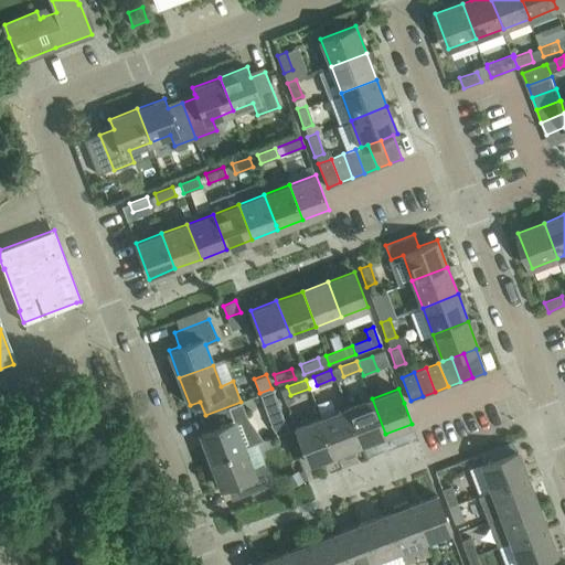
[(360,444),(385,434),(372,398),(347,408),(360,444)]
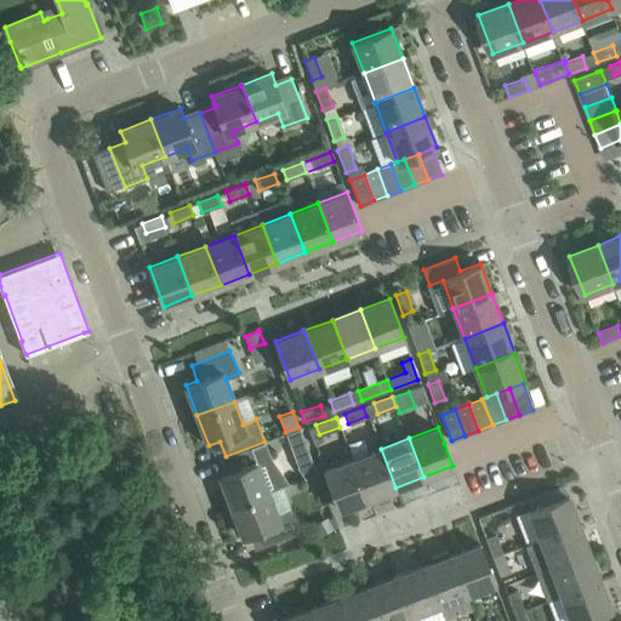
[(218,484),(228,507),(281,488),(289,485),(273,465),(265,442),(226,456),(232,472),(220,476),(222,483),(218,484)]
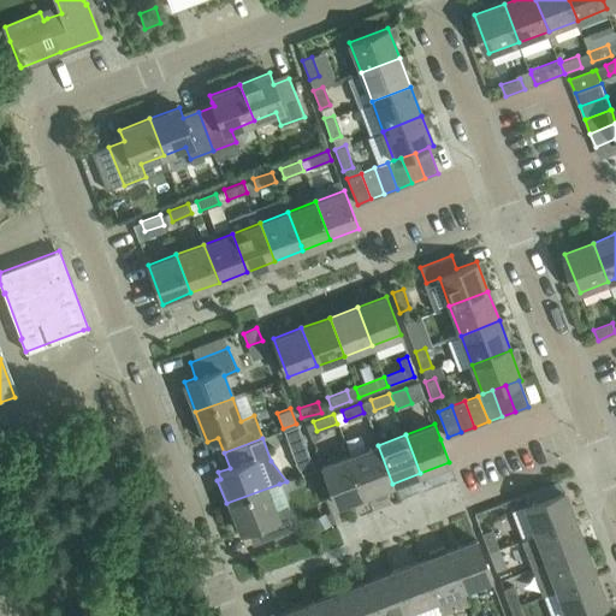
[(365,495),(392,484),(378,445),(350,456),(365,495)]
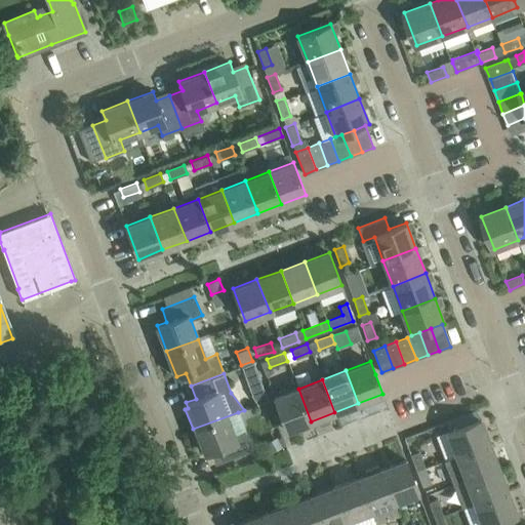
[(251,394),(258,404),(269,401),(261,381),(251,394)]
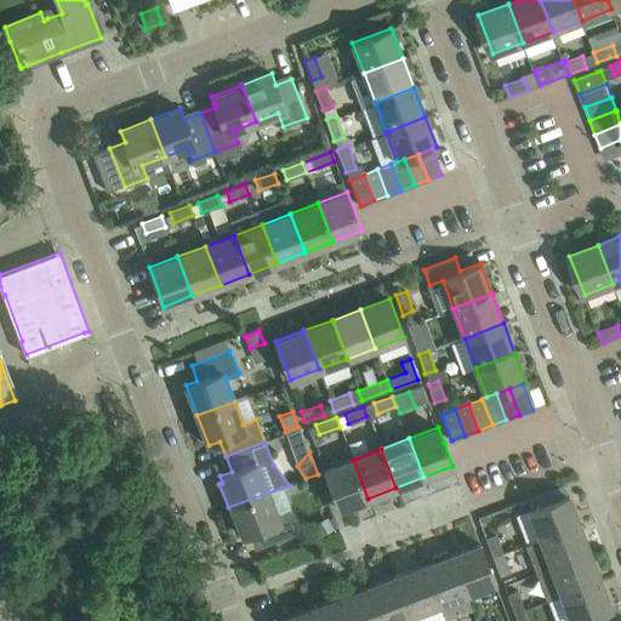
[(368,499),(353,460),(324,471),(339,510),(368,499)]
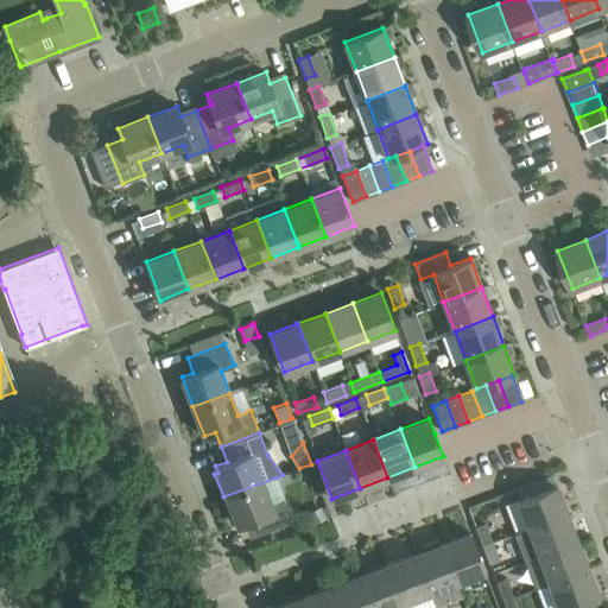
[(276,477),(223,496),(232,520),(235,518),(238,525),(245,523),(248,521),(254,536),(292,521),(276,477)]
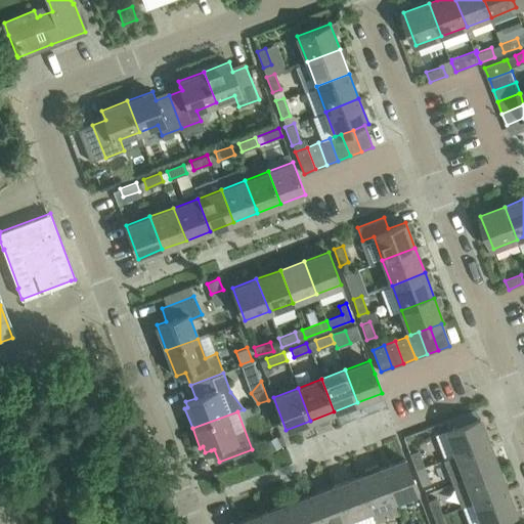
[(488,442),(479,418),(446,430),(455,454),(488,442)]
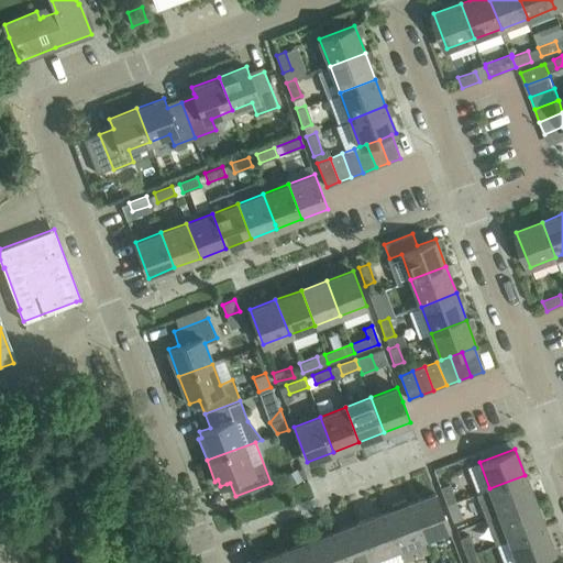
[(534,500),(525,475),(489,488),(499,514),(534,500)]
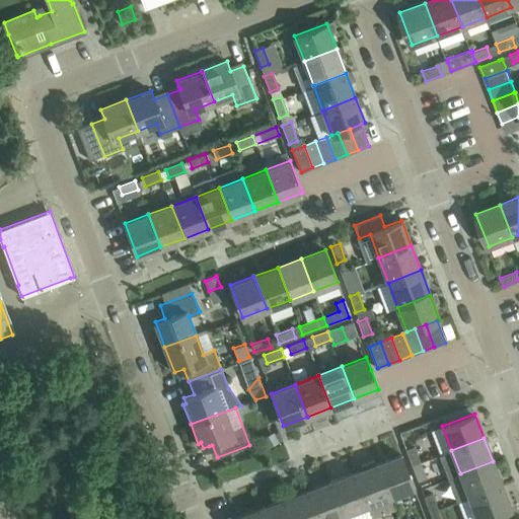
[(412,465),(420,462),(414,446),(405,449),(412,465)]
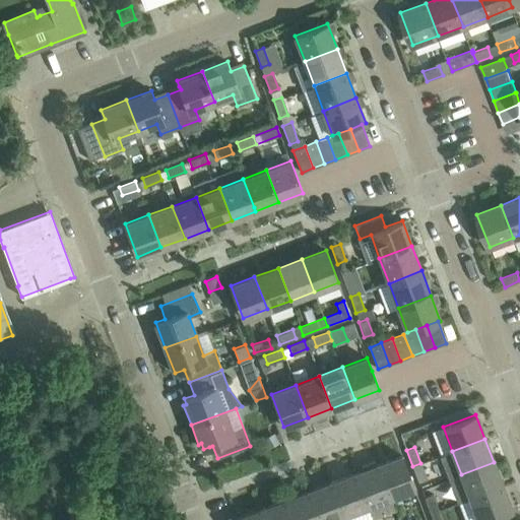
[(414,489),(402,456),(378,465),(390,498),(414,489)]
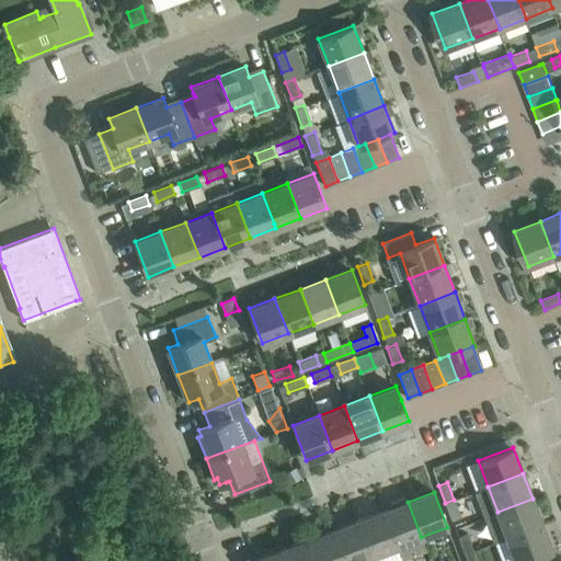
[(542,524),(533,499),(497,512),(507,537),(537,526),(542,524)]
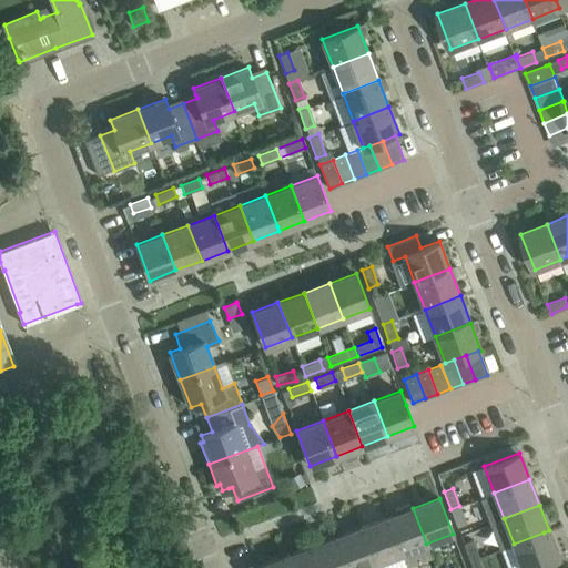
[(459,506),(450,509),(457,527),(466,524),(459,506)]
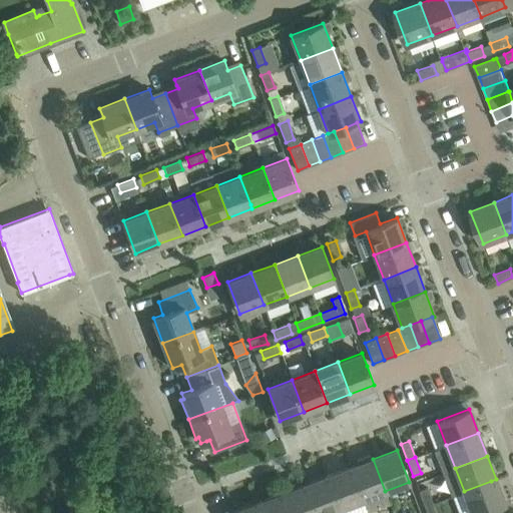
[(385,491),(373,459),(350,467),(362,499),(385,491)]
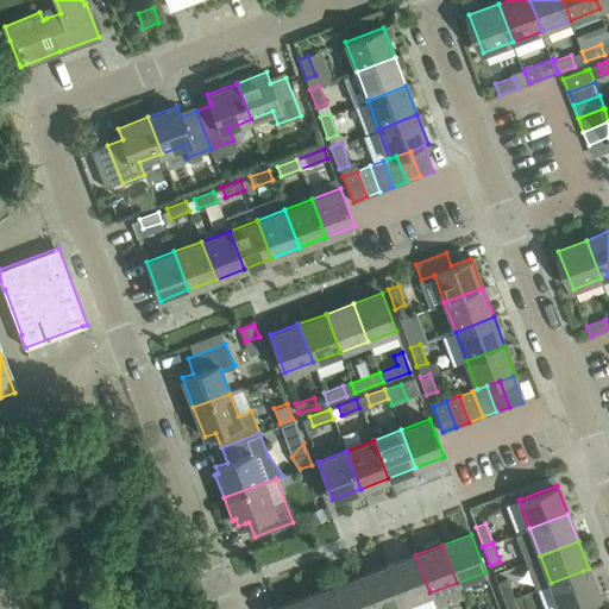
[(429,592),(415,554),(388,565),(402,603),(429,592)]
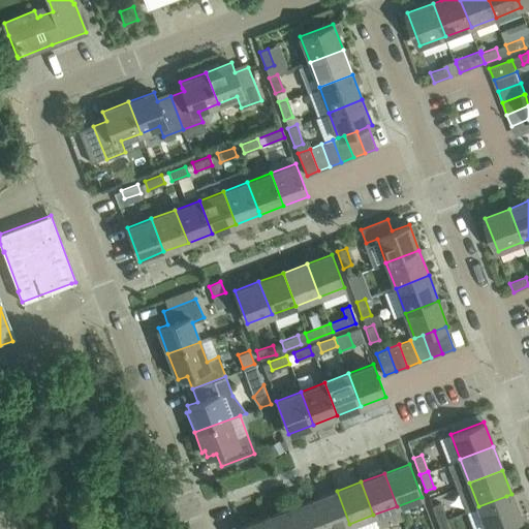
[(335,528),(349,524),(337,491),(313,500),(323,528),(335,528)]
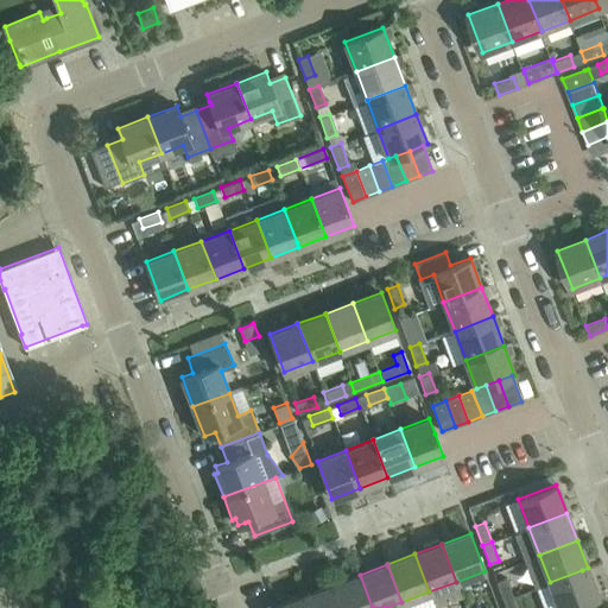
[(588,568),(582,570),(550,582),(559,607),(567,607),(599,596),(588,568)]
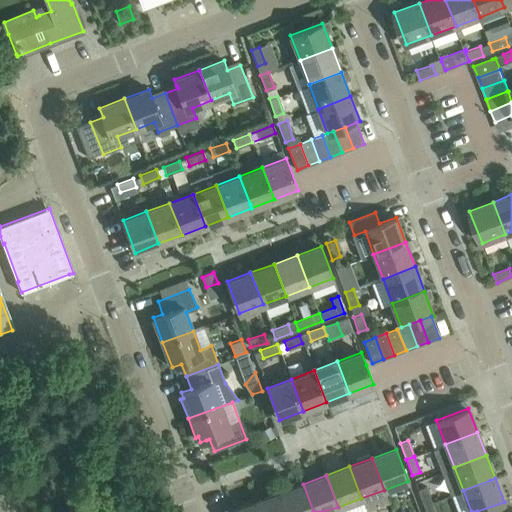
[(313,511),(303,484),(279,493),(286,511),(313,511)]
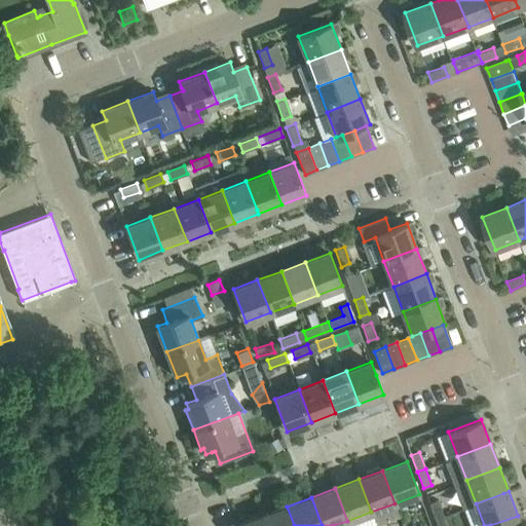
[(435,520),(444,516),(438,499),(428,502),(435,520)]
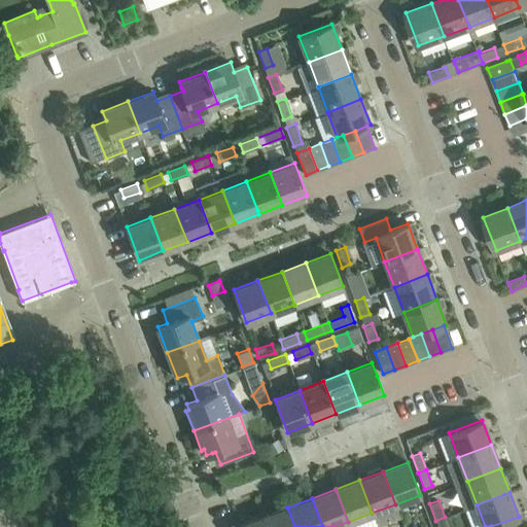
[(294,526),(287,507),(264,516),(268,526),(294,526)]
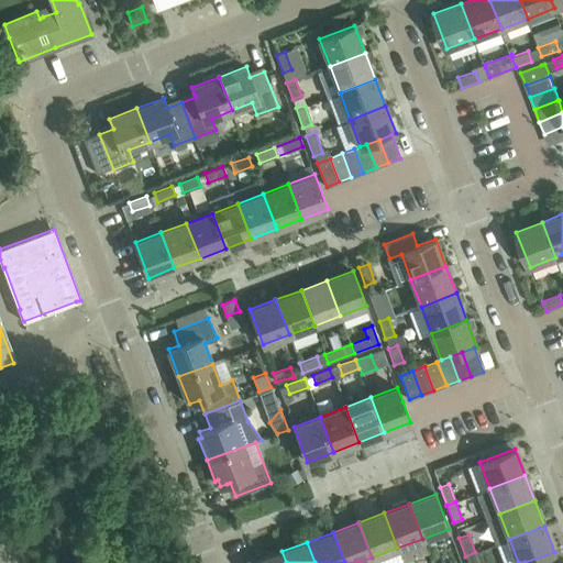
[(286,562),(282,551),(255,561),(256,562),(286,562)]
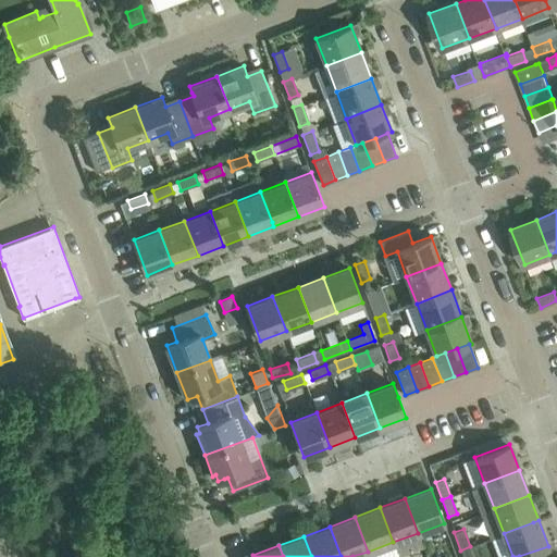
[(473,556),(470,546),(460,551),(461,556),(473,556)]
